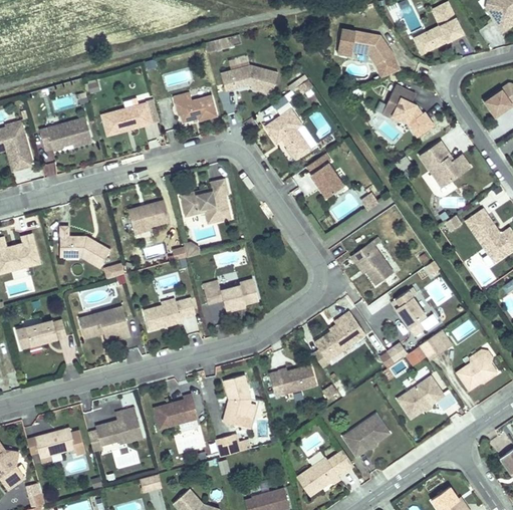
[(419,40),(423,49),(446,38),(444,36),(449,34),(450,36),(466,29),(451,0),(447,0),(435,6),(442,22),(429,27),(427,28),(426,36),(419,40)]
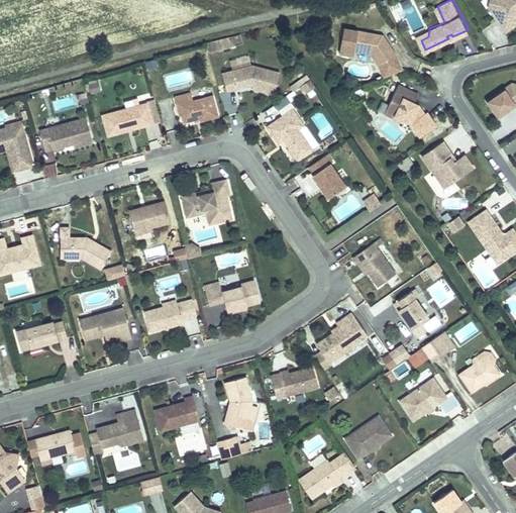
[(492,11),(494,15),(500,12),(501,5),(498,0),(497,0),(494,2),(492,11)]
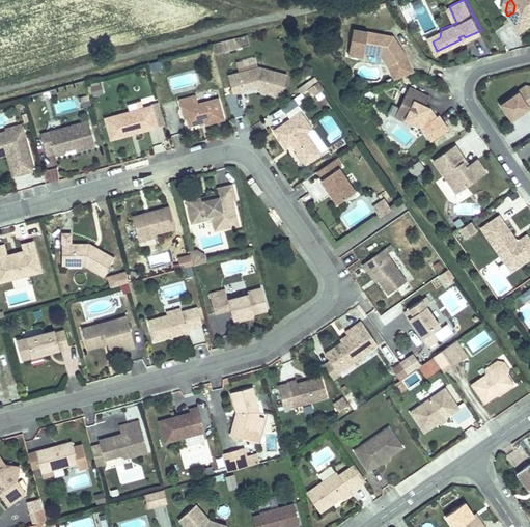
[(513,12),(507,16),(521,37),(529,31),(529,20),(529,0),(511,0),(514,5),(513,12)]
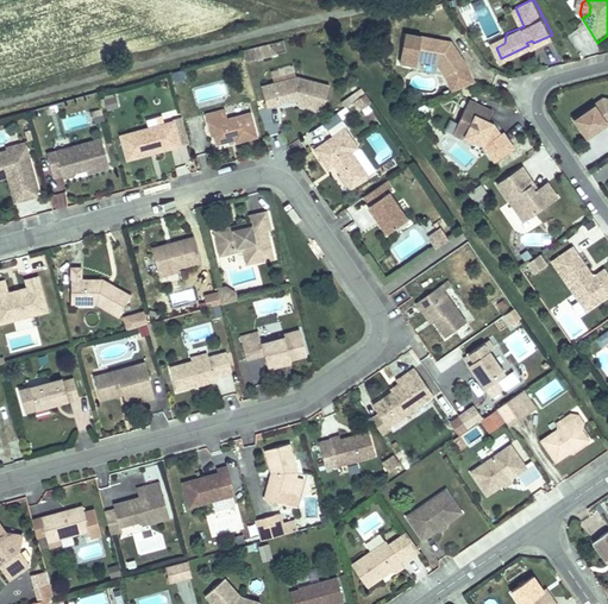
[(471,8),(461,13),(469,31),(480,26),(471,8)]
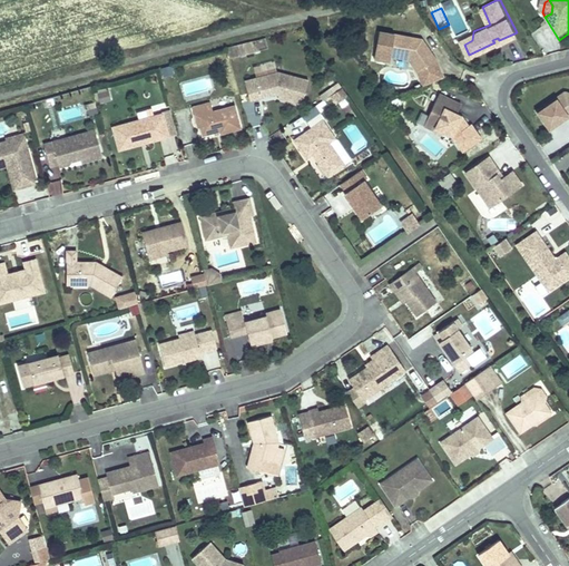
[(473,31),(461,37),(464,45),(472,40),(473,31)]
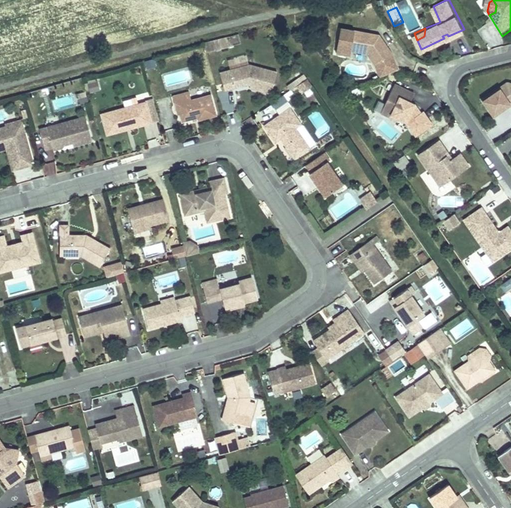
[(350,59),(355,32),(340,29),(335,56),(350,59)]
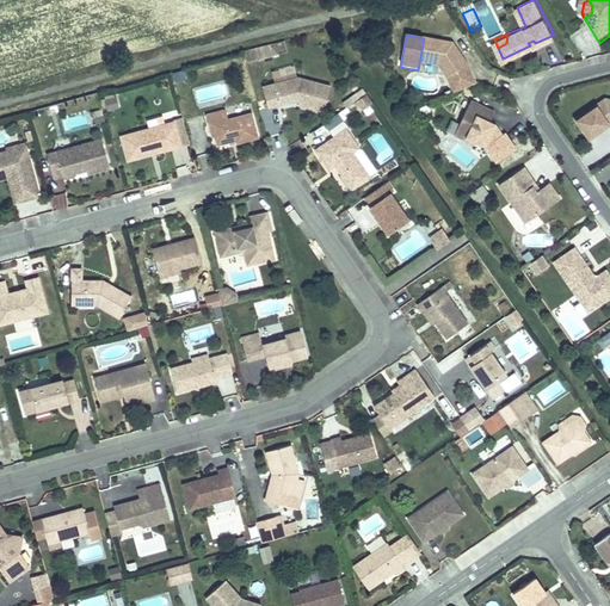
[(455,47),(426,39),(419,62),(438,68),(448,82),(455,98),(478,88),(469,68),(455,47)]
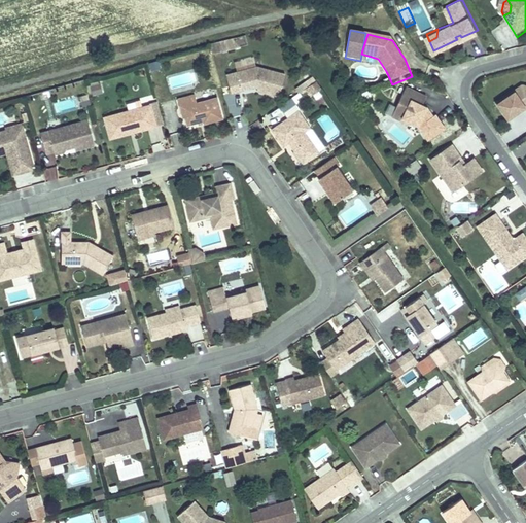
[(217,44),(220,56),(226,54),(223,43),(217,44)]
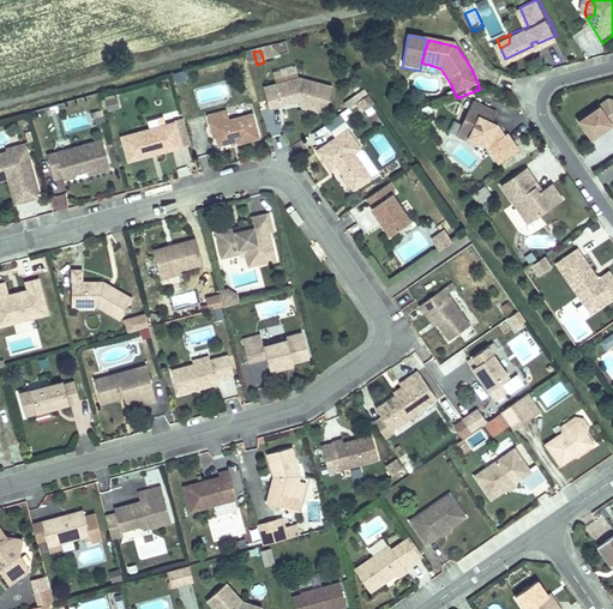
[(242,54),(246,68),(257,65),(253,52),(242,54)]
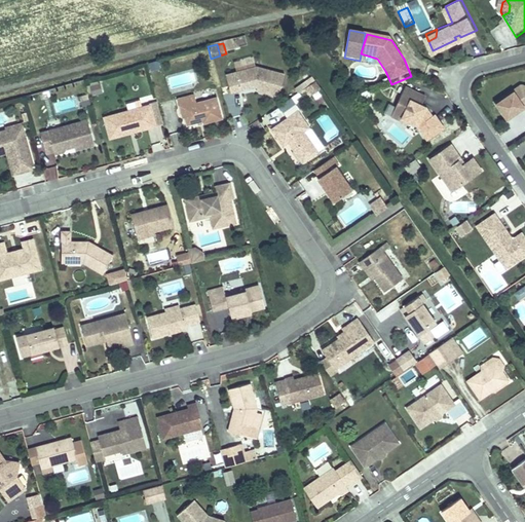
[(253,66),(223,74),(228,94),(251,86),(254,87),(254,90),(275,97),(282,73),(253,66)]
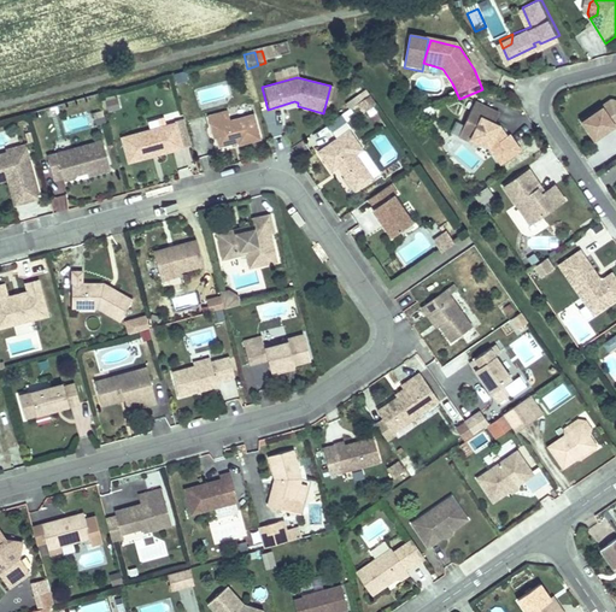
[(368,94),(357,101),(363,110),(374,103),(368,94)]
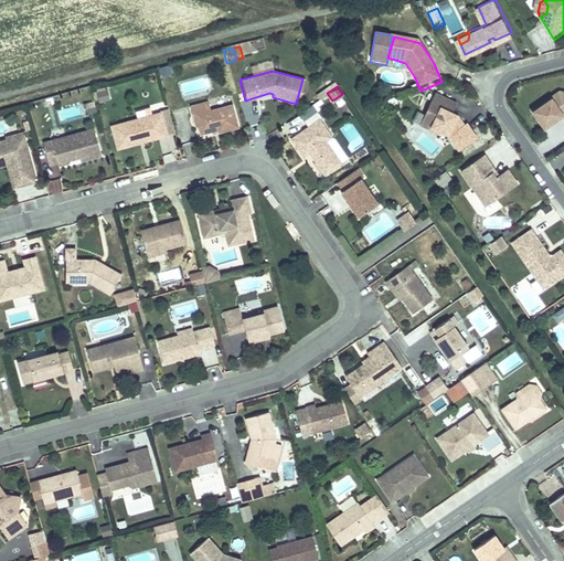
[(437,87),(425,110),(435,115),(433,120),(442,125),(449,129),(460,145),(478,133),(468,118),(465,119),(464,117),(461,118),(457,113),(459,109),(454,107),(459,98),(437,87)]
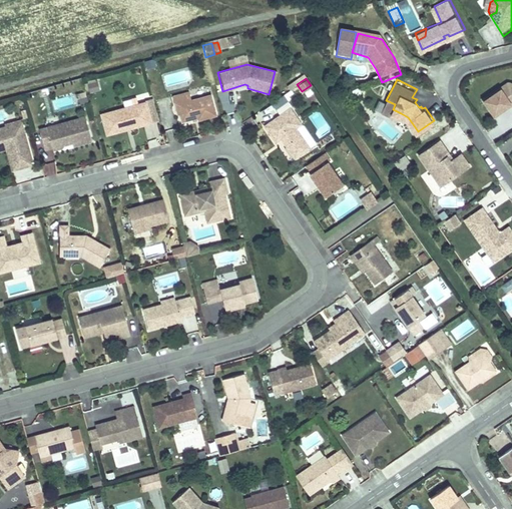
[(511,79),(509,79),(484,96),(496,113),(511,103),(511,101),(510,100),(511,99),(511,79)]
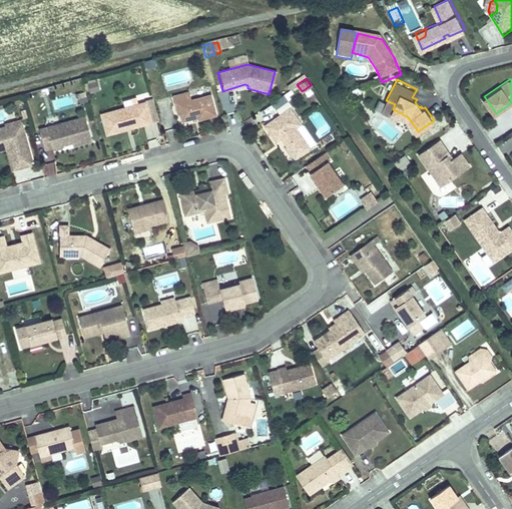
[(99,83),(89,86),(91,96),(101,93),(99,83)]
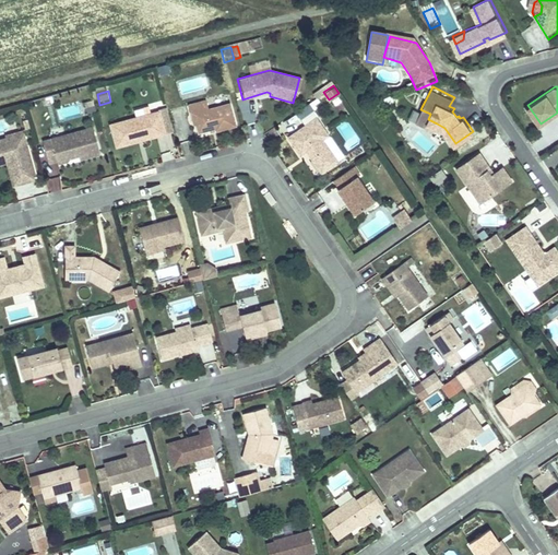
[(203,102),(187,106),(189,115),(191,115),(197,133),(213,128),(214,131),(233,126),(226,104),(205,110),(203,102)]
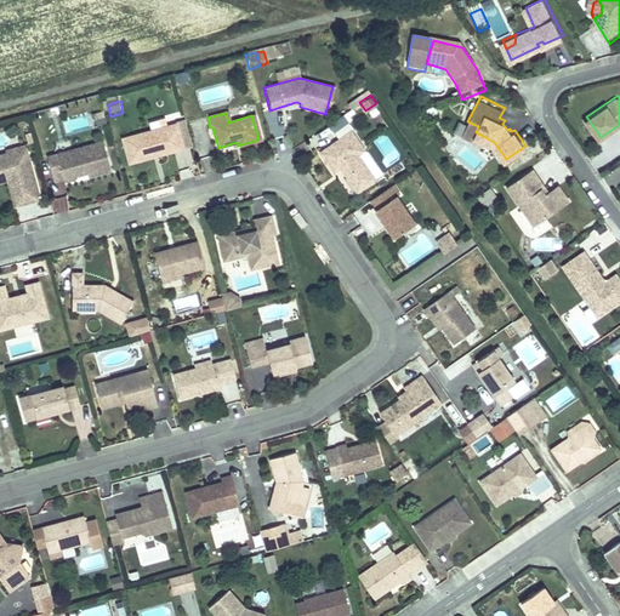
[(98,130),(109,127),(106,114),(95,117),(98,130)]
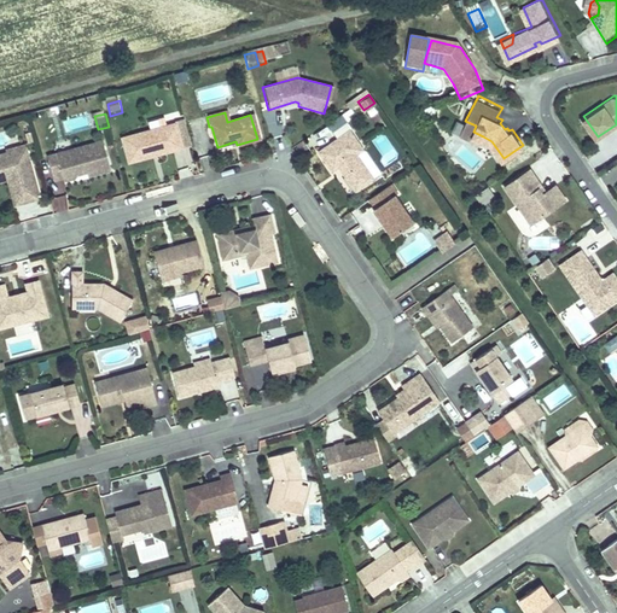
[(67,123),(67,135),(91,133),(89,121),(67,123)]
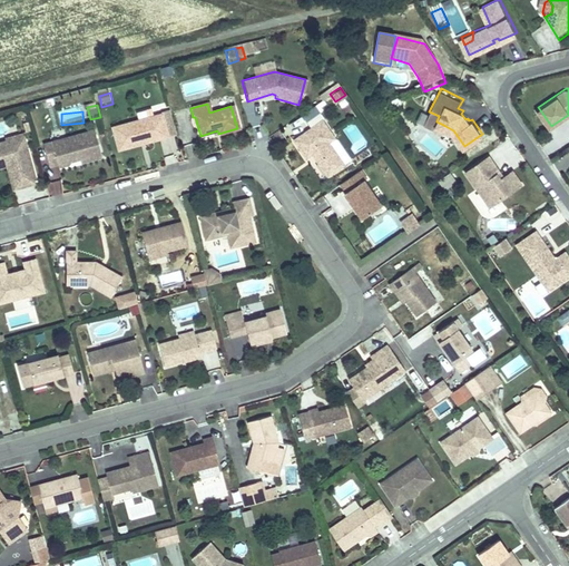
[(439,116),(429,111),(425,119),(438,126),(444,129),(445,126),(437,122),(439,116)]
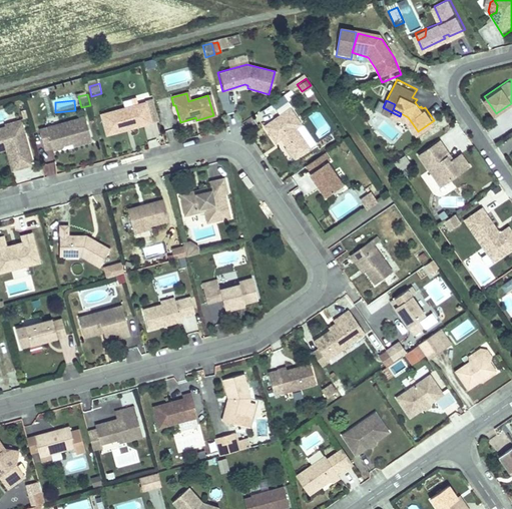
[(136,107),(99,117),(104,137),(124,132),(123,128),(126,127),(131,130),(149,125),(145,110),(137,112),(136,107)]
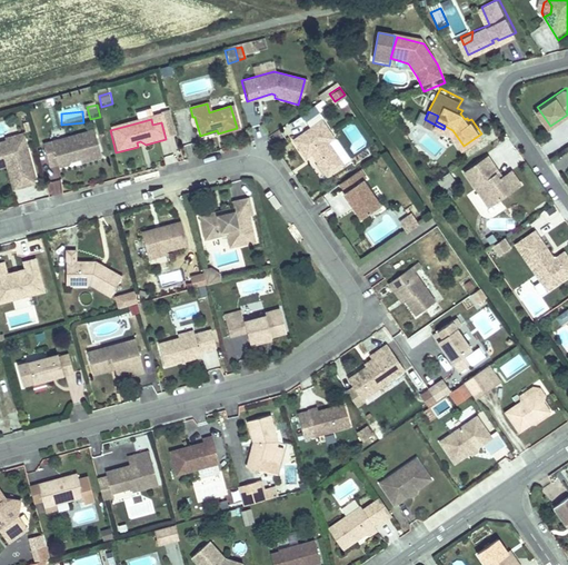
[(319,120),(291,140),(305,157),(310,154),(326,176),(341,164),(326,141),(331,138),(319,120)]
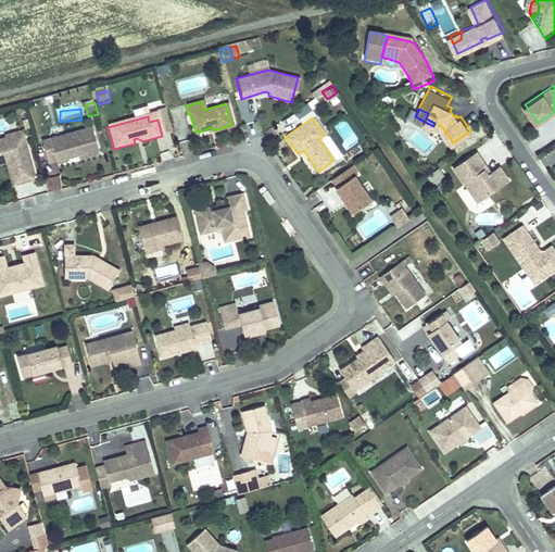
[(98,154),(90,128),(60,137),(61,141),(50,145),(49,139),(40,142),(46,163),(54,161),(55,163),(65,161),(66,159),(70,153),(75,152),(76,155),(77,160),(98,154)]
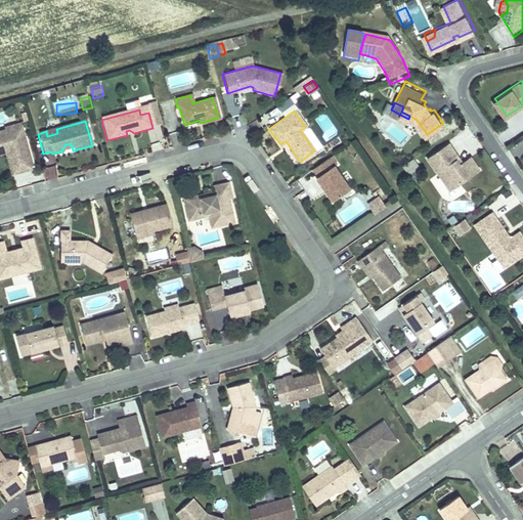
[(8,134),(20,131),(19,124),(3,129),(3,131),(8,134)]
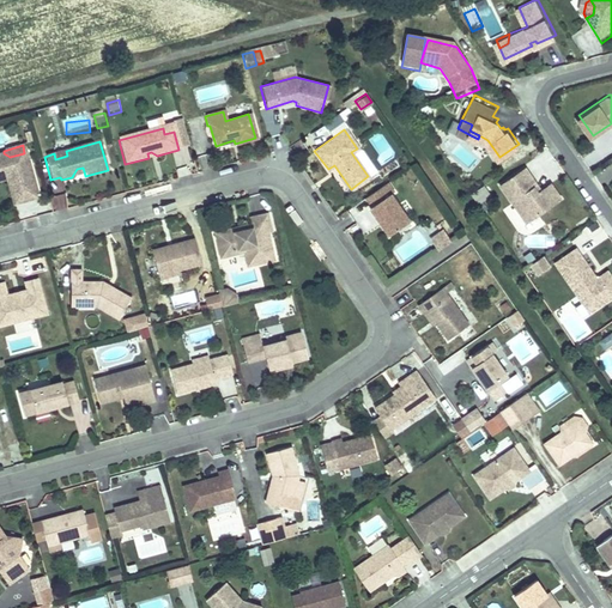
[(4,153),(0,154),(0,180),(2,180),(7,182),(13,206),(37,199),(24,153),(10,157),(4,153)]
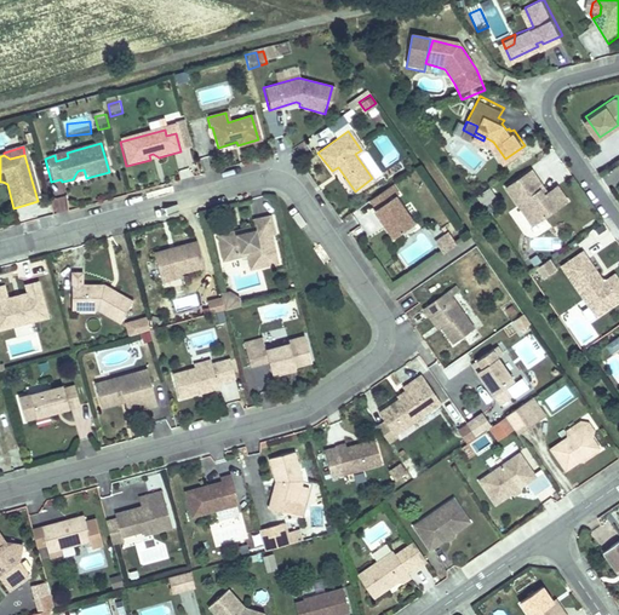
[(533,165),(508,182),(533,219),(568,196),(559,180),(549,188),(545,190),(540,183),(544,180),(533,165)]
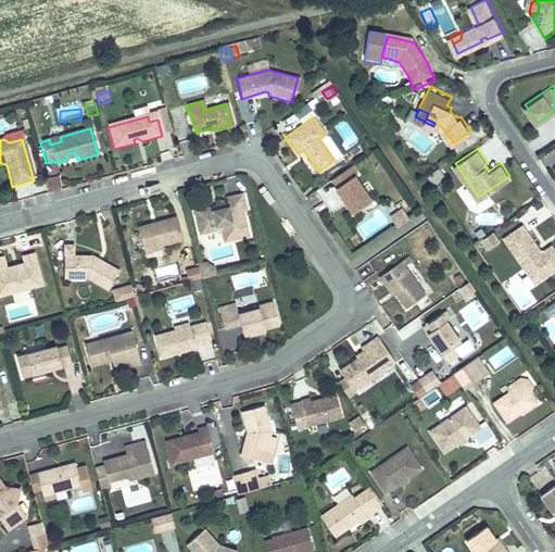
[(350,165),(330,178),(337,187),(335,189),(342,200),(344,199),(348,203),(345,205),(352,213),(370,201),(353,176),(355,174),(350,165)]
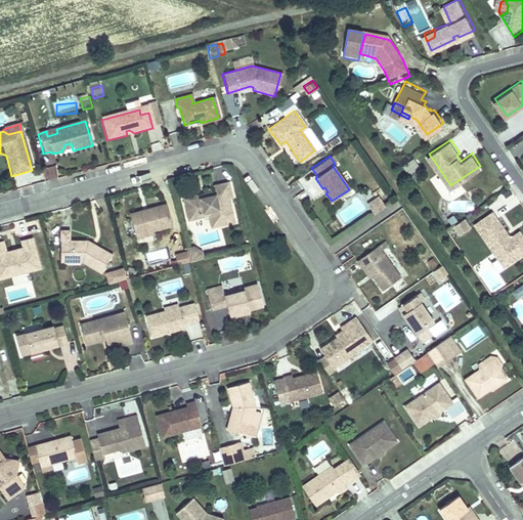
[(415,163),(403,170),(409,179),(421,171),(415,163)]
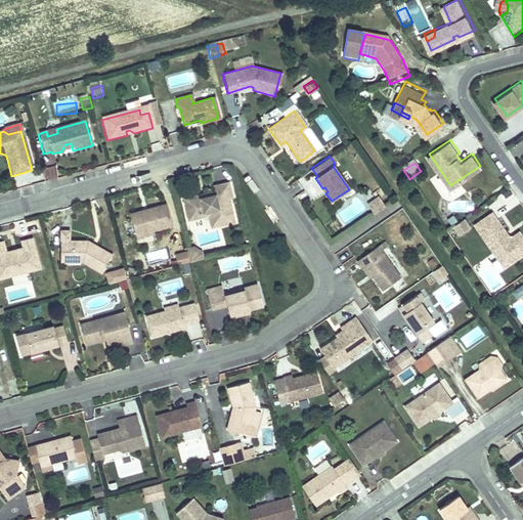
[(48,171),(50,184),(59,182),(57,170),(48,171)]
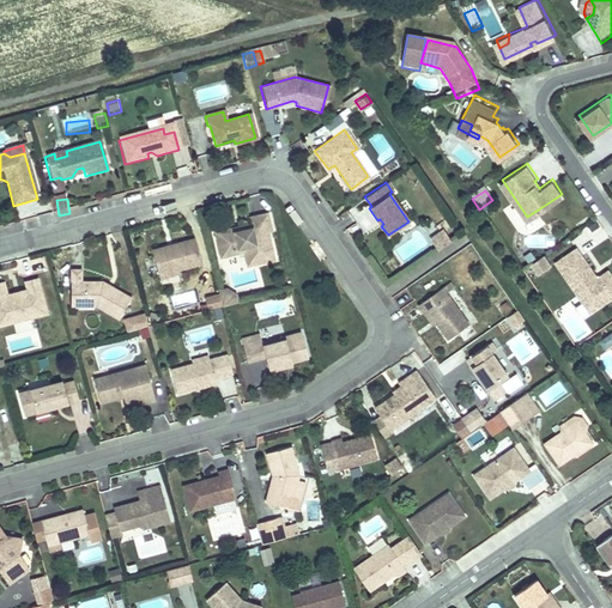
[(230,230),(213,235),(218,254),(247,245),(252,263),(276,257),(267,229),(271,228),(266,210),(248,214),(249,222),(250,225),(238,228),(237,231),(232,232),(230,230)]
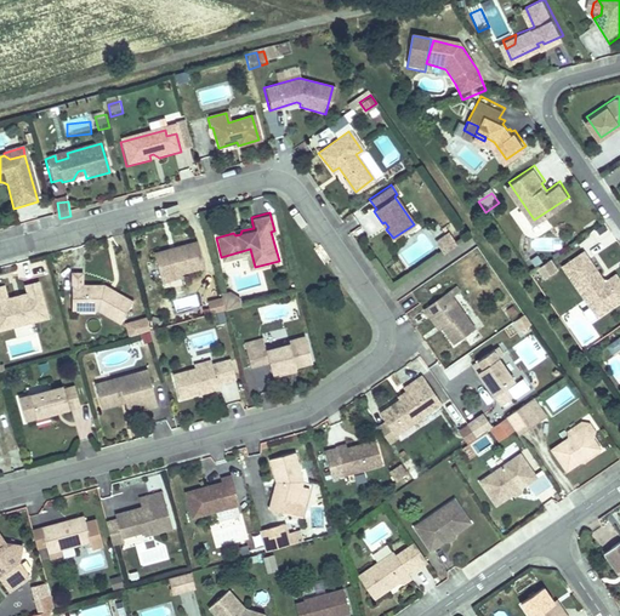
[(517,227),(524,221),(518,212),(511,217),(517,227)]
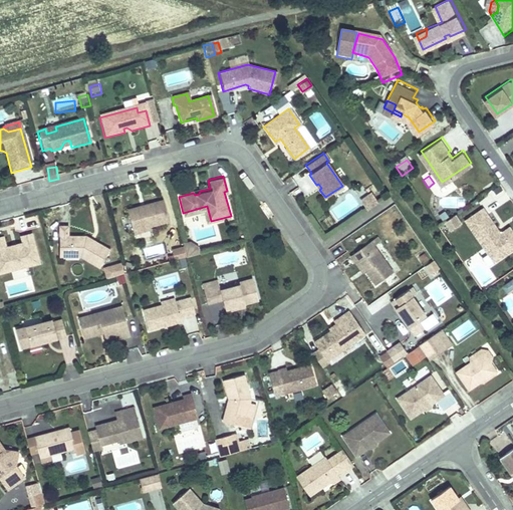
[(178,194),(179,197),(193,193),(195,195),(199,194),(200,191),(210,189),(209,186),(178,194)]
